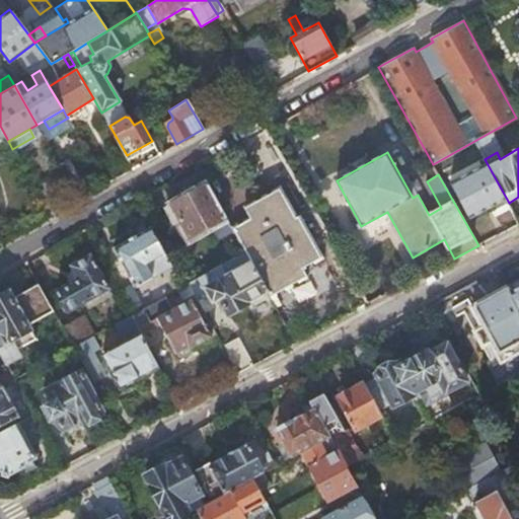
[(499,204),(479,168),(451,183),(470,219),(499,204)]
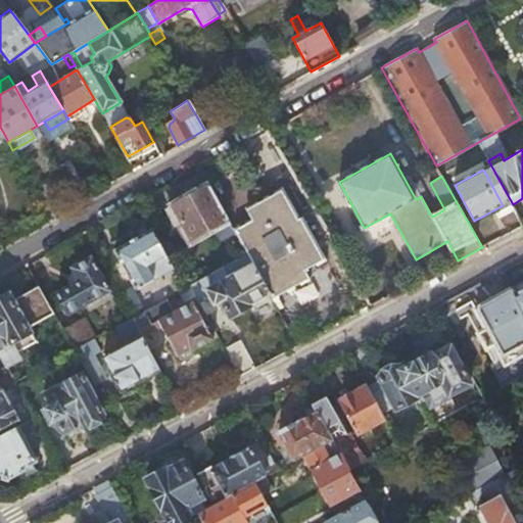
[(70,203),(80,199),(68,181),(60,186),(70,203)]
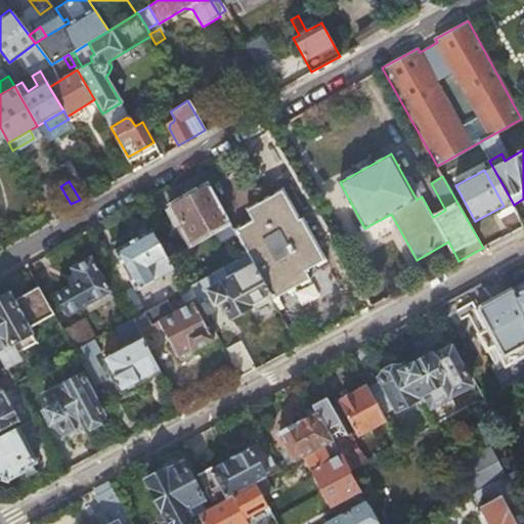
[(45,184),(36,190),(45,207),(54,202),(45,184)]
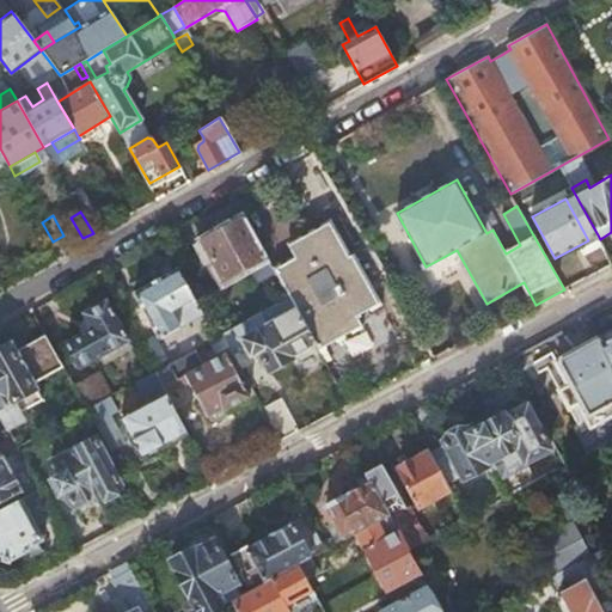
[(271,263),(245,216),(204,240),(225,279),(262,258),(267,265),(271,263)]
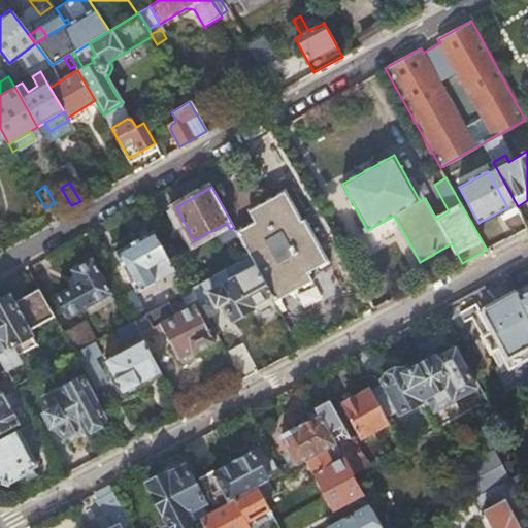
[(250,255),(271,293),(276,302),(315,282),(309,273),(331,262),(315,233),(312,234),(288,190),(272,199),(271,197),(255,206),(261,217),(236,230),(250,255)]
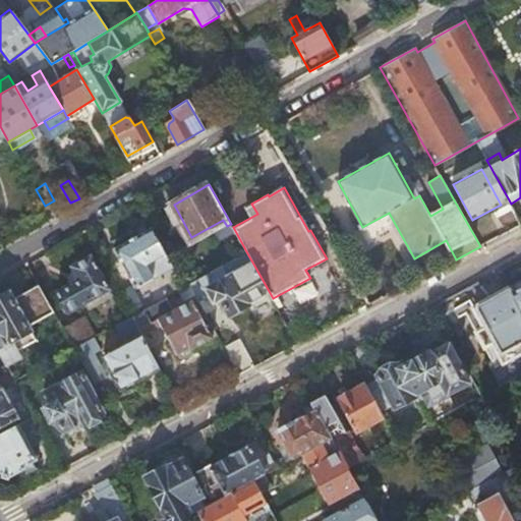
[(115,249),(135,287),(173,267),(152,229),(115,249)]
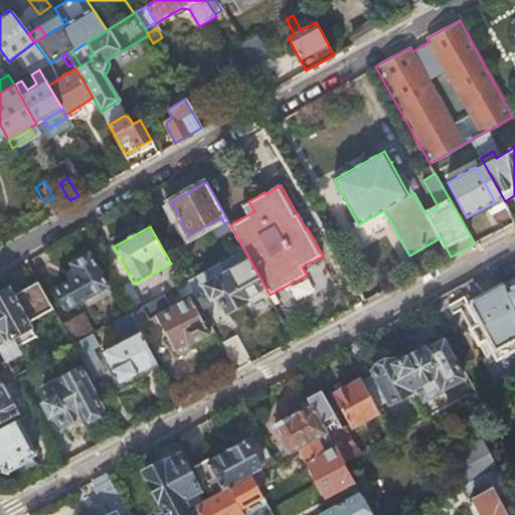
[(210,267),(187,280),(193,290),(196,297),(207,291),(217,294),(227,311),(245,301),(243,298),(265,286),(243,248),(220,261),(227,273),(216,279),(210,267)]
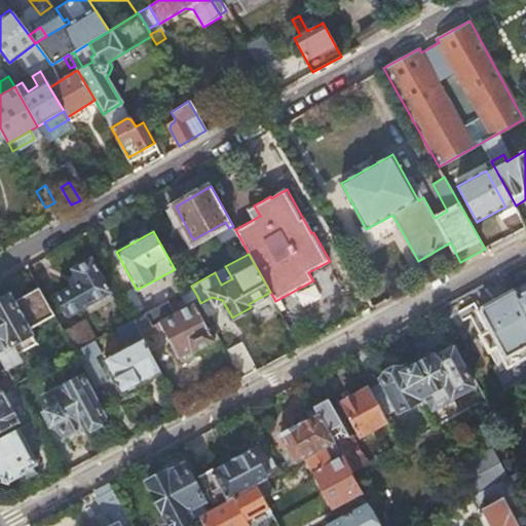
[(74,310),(95,299),(110,291),(90,258),(73,267),(80,280),(57,294),(68,314),(74,310)]
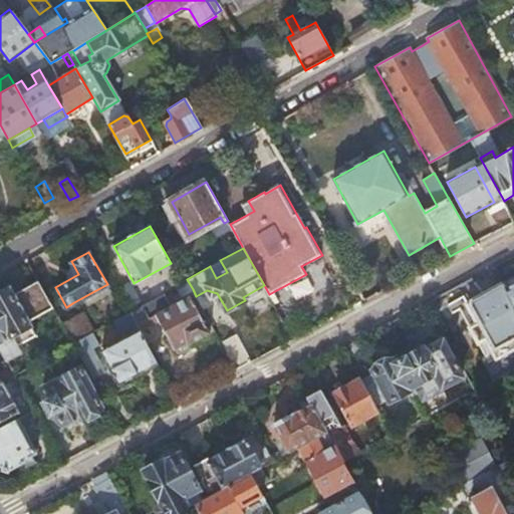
[(187,279),(186,280),(171,288),(177,297),(193,289),(187,279)]
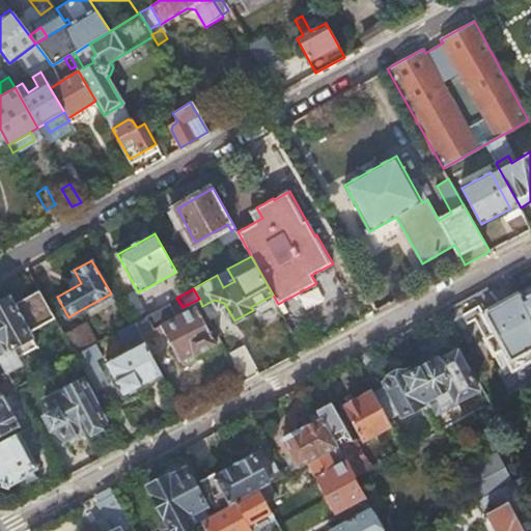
[(0,359),(6,370),(20,363),(17,356),(35,345),(28,332),(55,317),(39,289),(14,304),(8,297),(0,301),(0,359)]
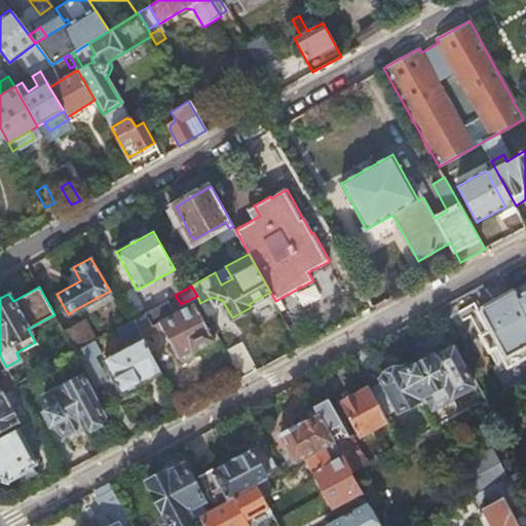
[(525,314),(525,290),(516,296),(525,314)]
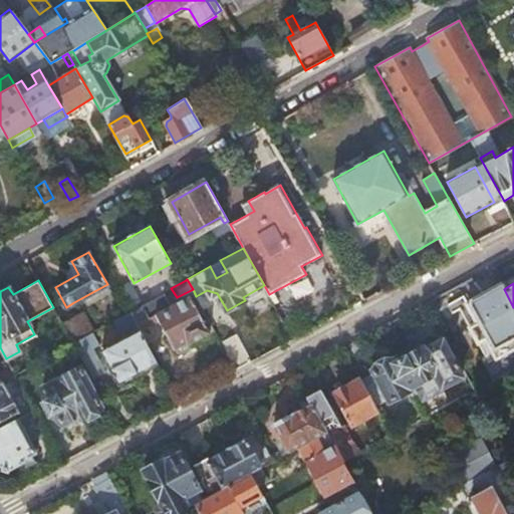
[(495,359),(513,348),(513,307),(504,289),(502,284),(465,304),(495,359)]
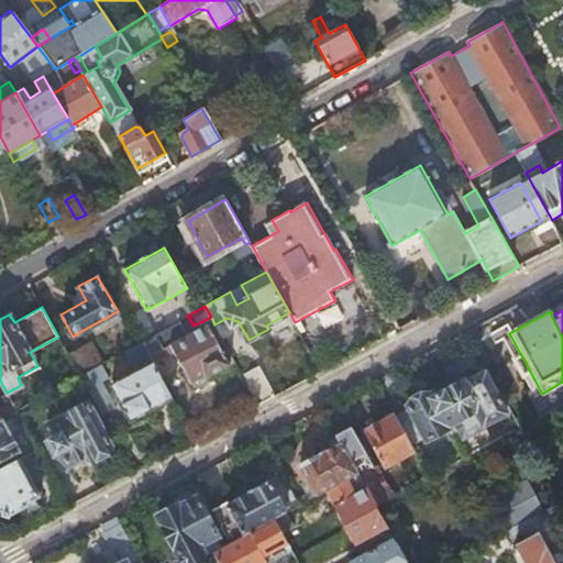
[(147,315),(132,322),(142,341),(157,332),(147,315)]
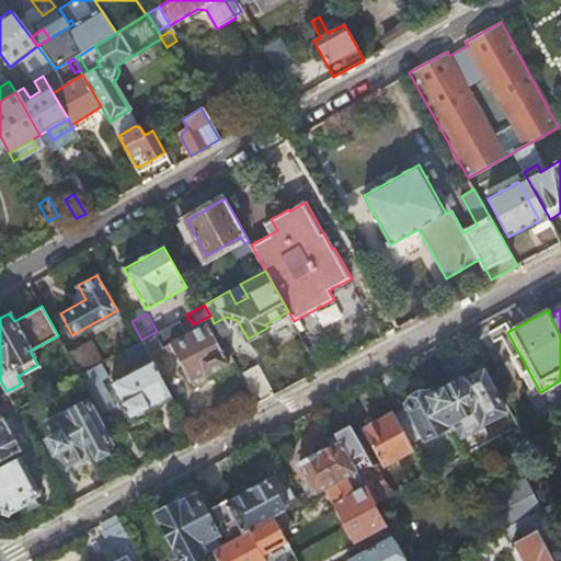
[(104,324),(101,319),(79,331),(82,336),(104,324)]
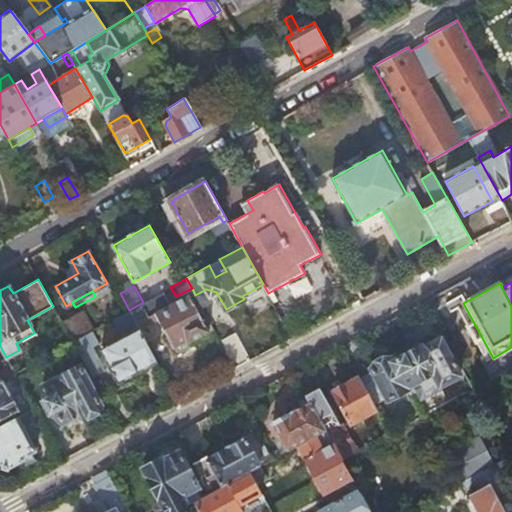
[(143,302),(129,310),(139,329),(145,340),(157,333),(151,321),(156,318),(173,348),(187,340),(188,342),(209,331),(189,295),(169,305),(162,292),(143,302)]
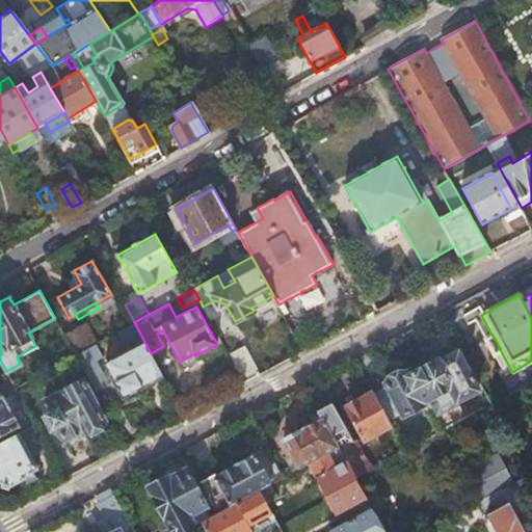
[(144,342),(134,322),(121,329),(130,348),(103,363),(122,398),(163,375),(151,353),(144,342)]
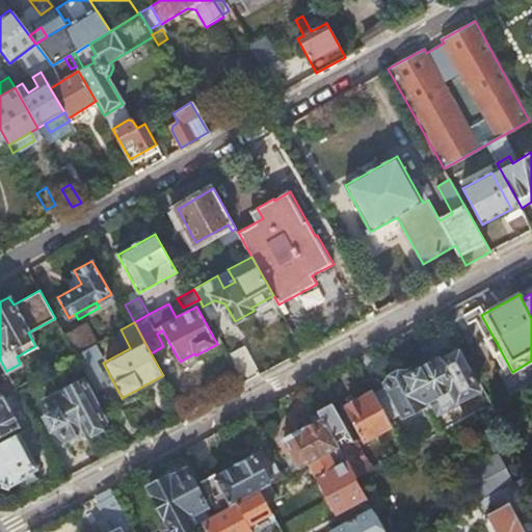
[(95,344),(75,355),(88,380),(102,373),(96,360),(101,356),(95,344)]
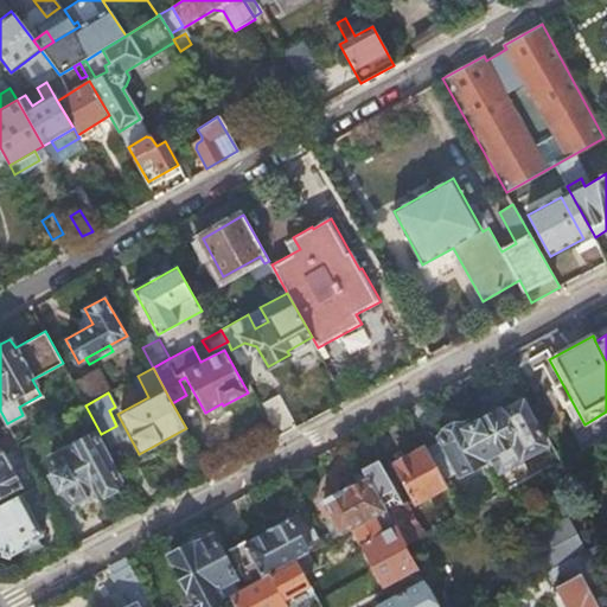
[(279,396),(262,406),(278,436),(296,427),(279,396)]
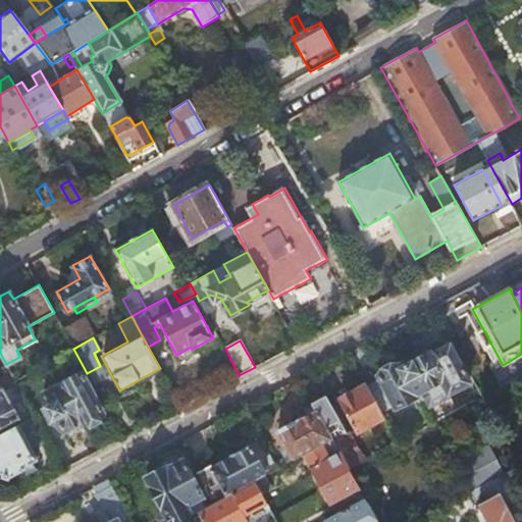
[(448,397),(469,384),(447,344),(409,363),(423,390),(439,381),(448,397)]
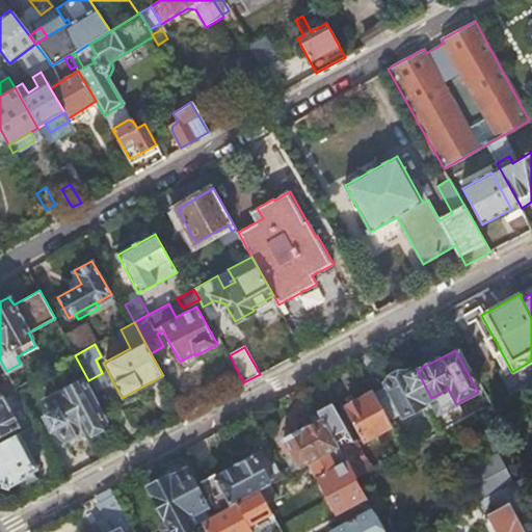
[(386,386),(372,393),(389,423),(421,406),(424,410),(428,408),(425,401),(431,398),(417,370),(407,376),(404,372),(383,382),(386,386)]
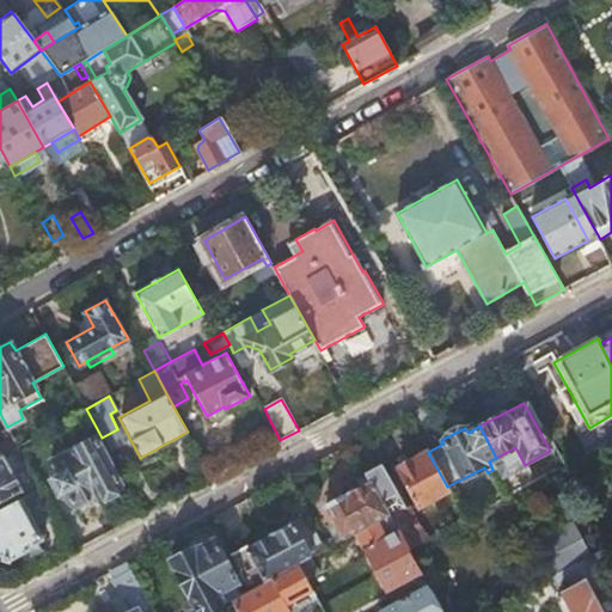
[(17,445),(13,438),(4,444),(7,451),(17,445)]
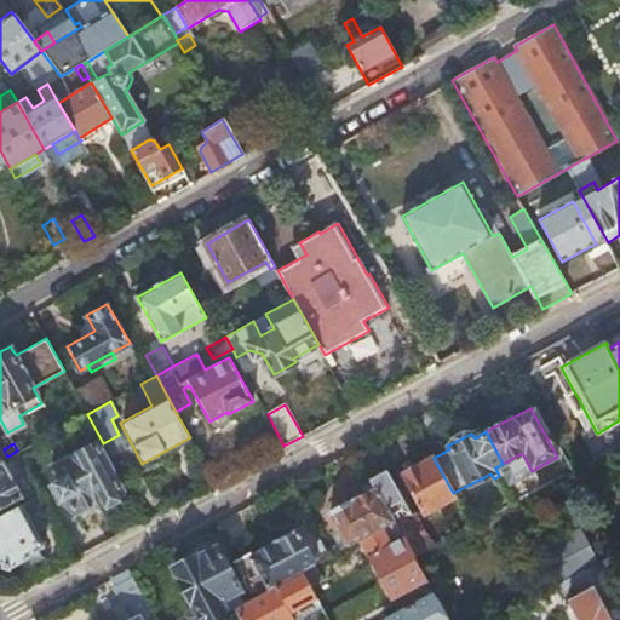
[(121,491),(97,445),(52,468),(59,481),(57,482),(56,487),(58,494),(64,497),(67,494),(75,512),(96,501),(97,504),(121,491)]
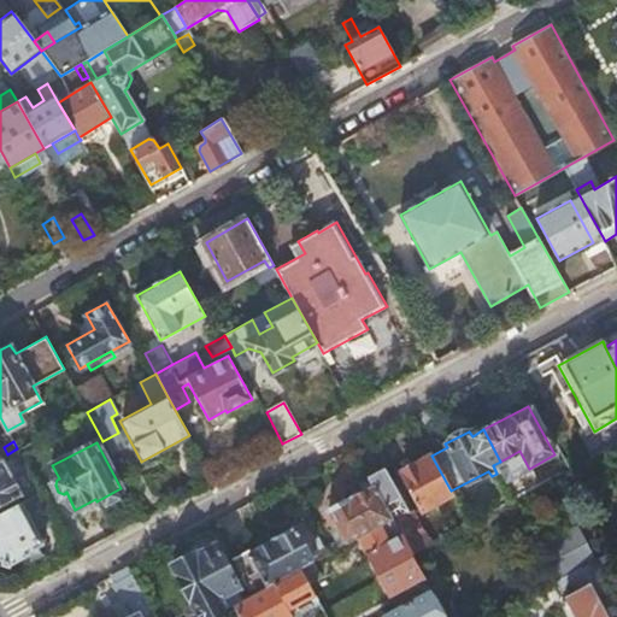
[(451,491),(432,456),(399,472),(421,511),(452,494),(451,491)]
